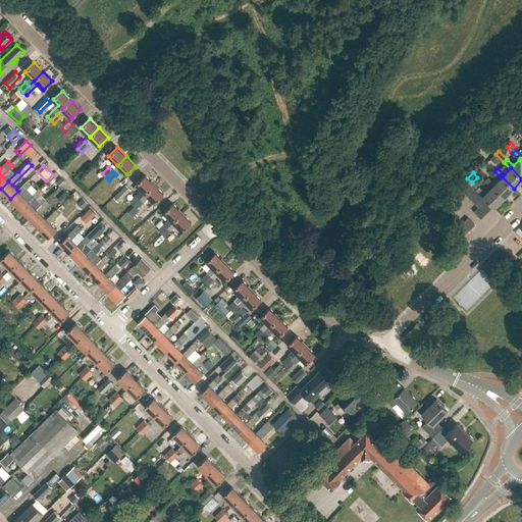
[(134,205),(140,199),(145,194),(154,185),(145,175),(136,185),(142,190),(131,201),(134,205)]
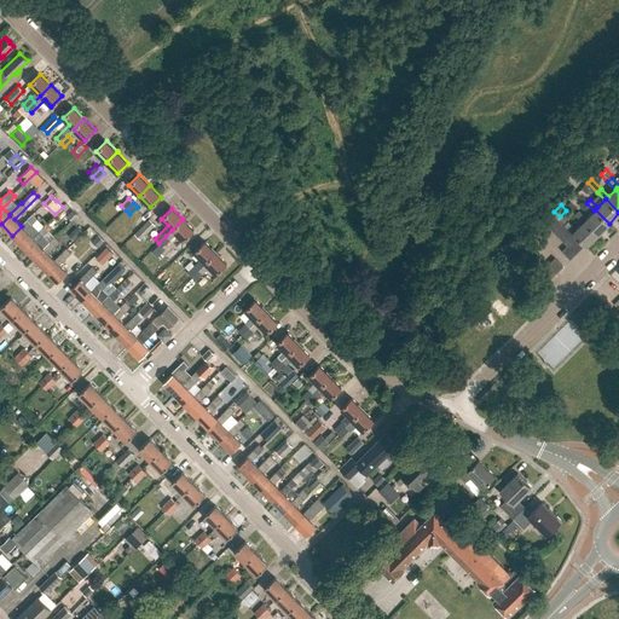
[(595,209),(594,210),(586,218),(579,210),(576,214),(583,221),(584,220),(599,235),(609,224),(595,209)]
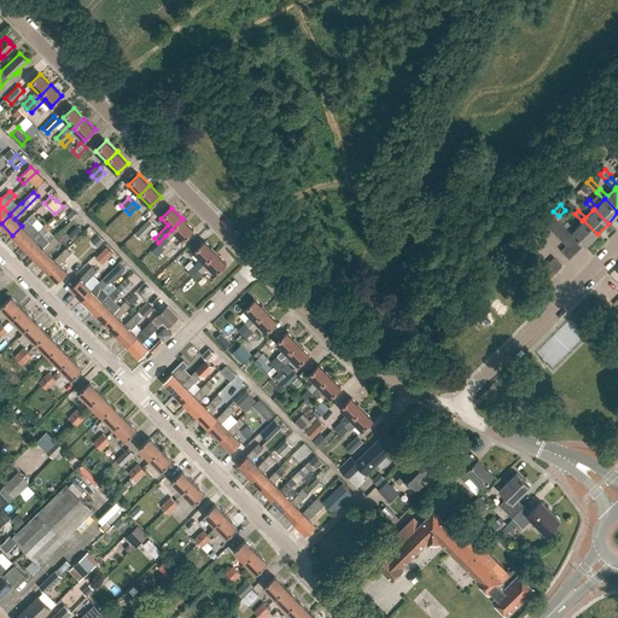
[(68,226),(77,215),(73,210),(66,216),(69,219),(65,223),(68,226)]
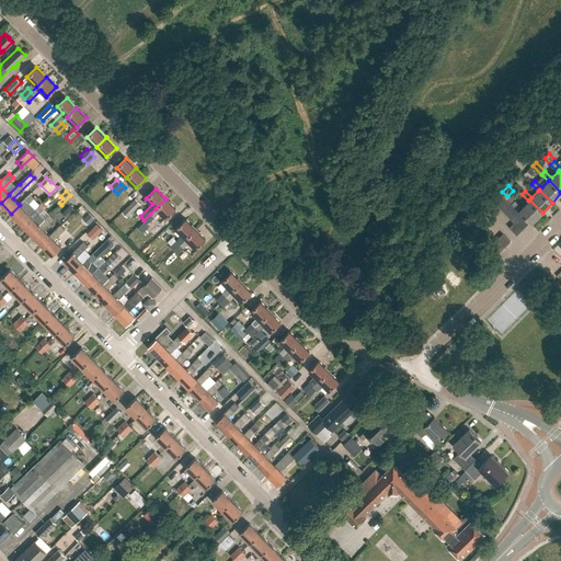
[(496,205),(505,196),(501,192),(492,201),(496,205)]
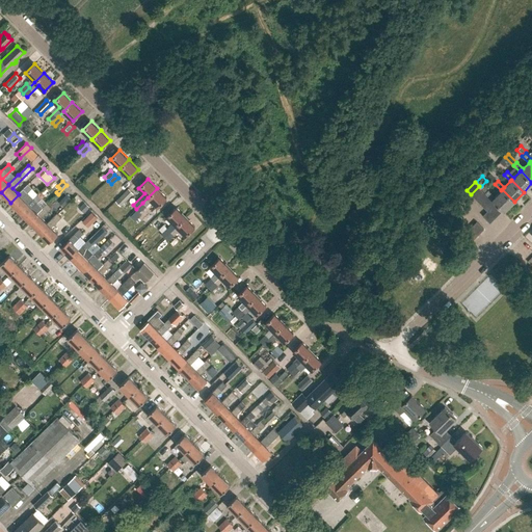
[(27,184),(18,193),(19,194),(10,203),(20,212),(28,205),(27,204),(32,198),(27,193),(32,188),(27,184)]
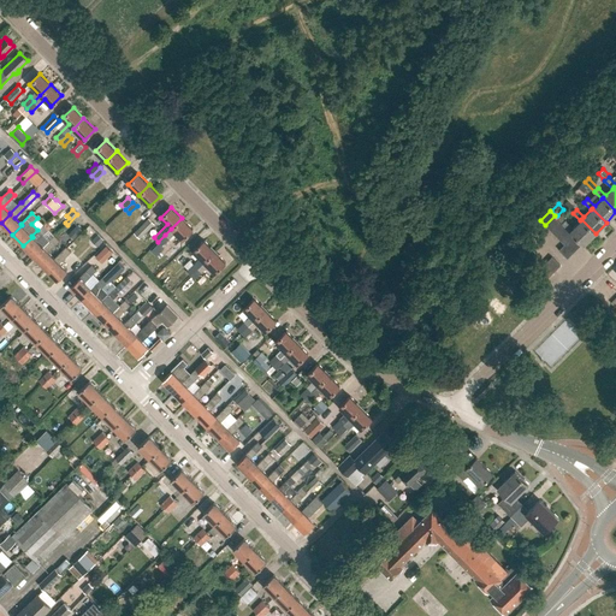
[(550,230),(560,220),(555,215),(545,225),(550,230)]
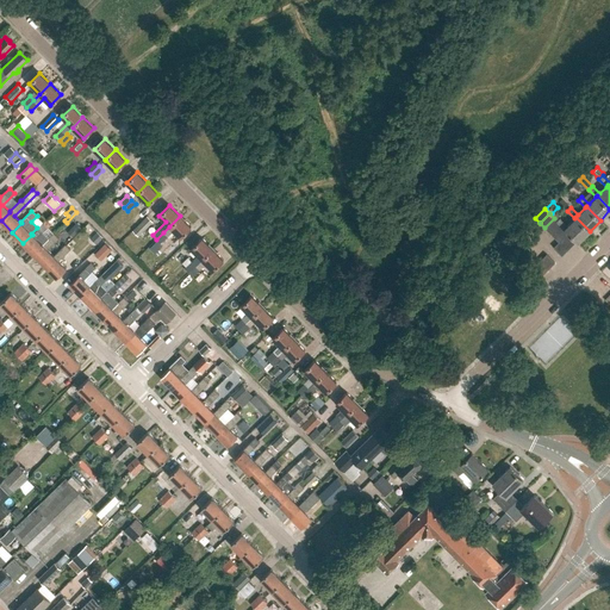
[(153,222),(148,216),(137,225),(132,230),(138,236),(153,222)]
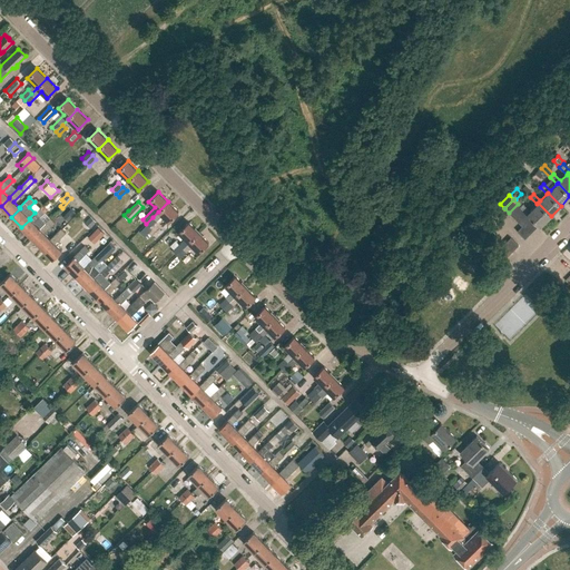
[(168,222),(178,212),(168,202),(158,212),(153,217),(156,220),(163,215),(168,222)]
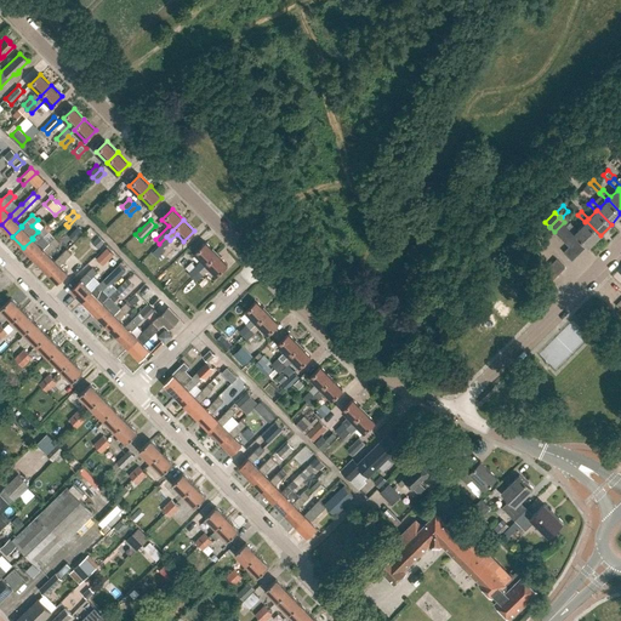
[(586,221),(585,222),(577,229),(570,222),(567,226),(569,227),(574,232),(574,233),(575,232),(580,237),(587,245),(590,246),(600,235),(586,221)]
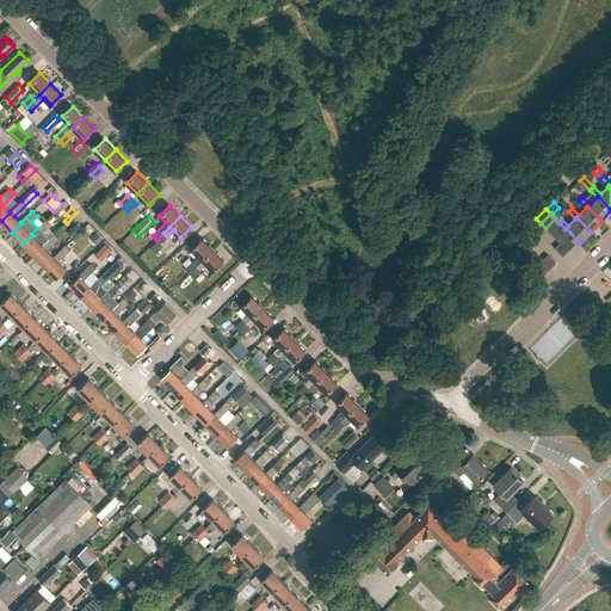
[(550,233),(560,223),(557,222),(555,218),(545,228),(550,233)]
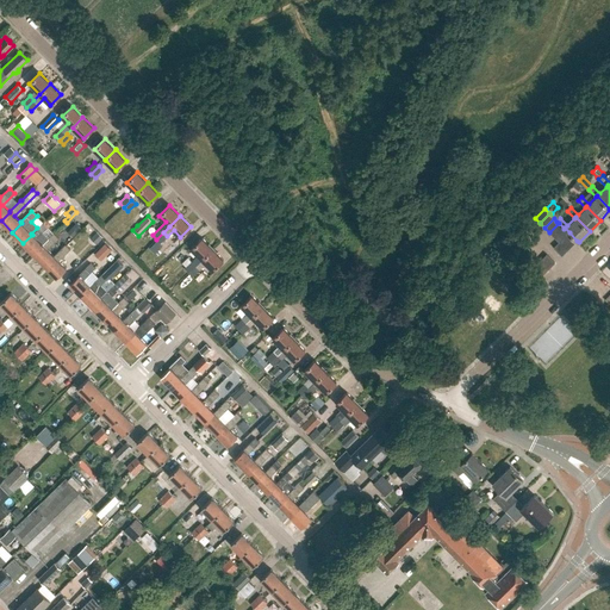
[(43,223),(37,228),(31,234),(32,235),(23,243),(33,255),(43,246),(43,244),(48,240),(42,232),(48,228),(43,223)]
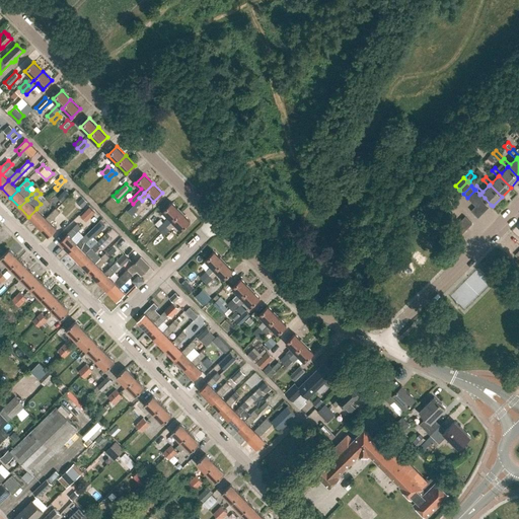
[(471,202),(479,194),(475,190),(467,198),(471,202)]
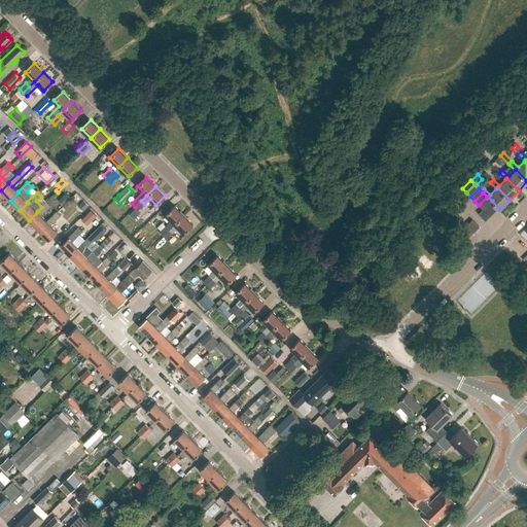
[(483,209),(487,205),(491,201),(487,198),(487,197),(479,205),(483,209)]
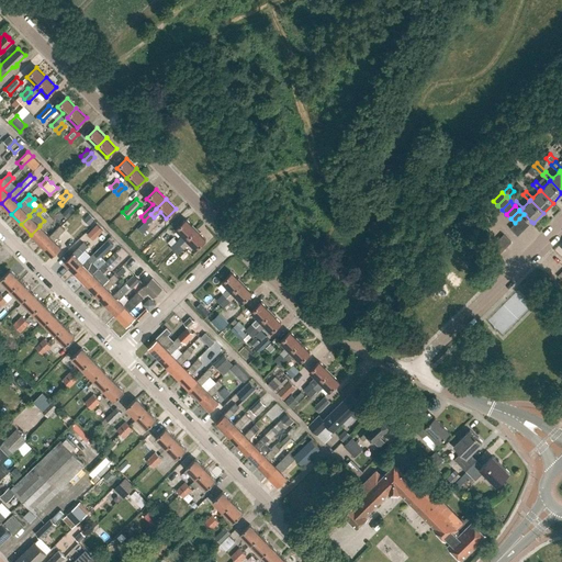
[(154,217),(150,214),(144,221),(147,224),(154,217)]
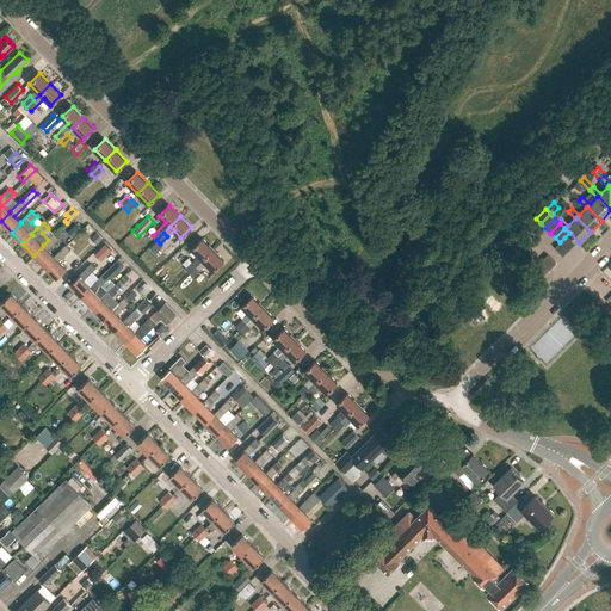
[(571,233),(569,233),(565,238),(573,246),(578,241),(571,233)]
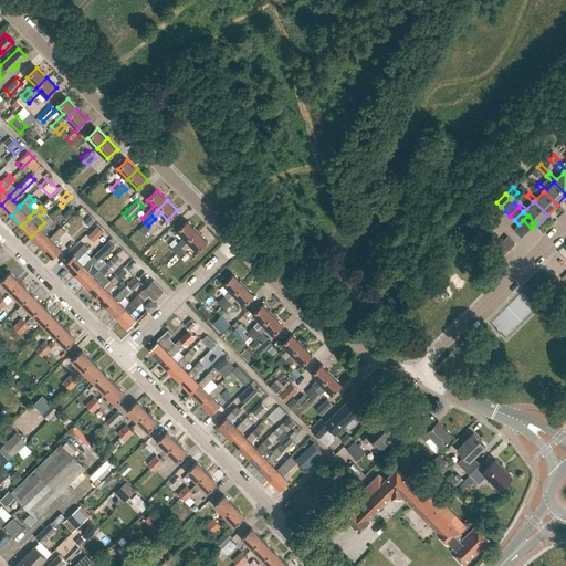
[(50,217),(44,222),(40,227),(40,228),(31,237),(42,247),(50,239),(50,238),(44,232),(54,221),(50,217)]
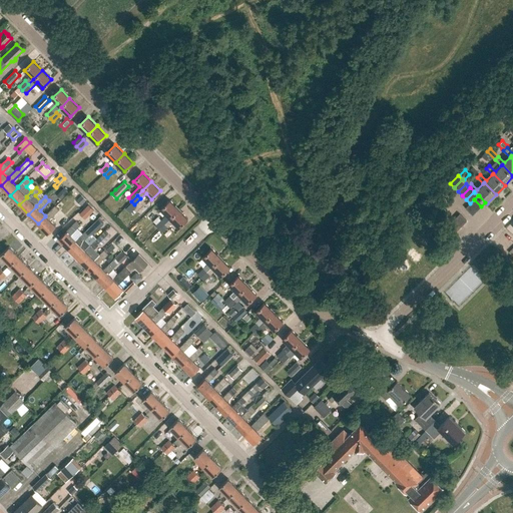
[(432,210),(439,203),(435,198),(427,206),(432,210)]
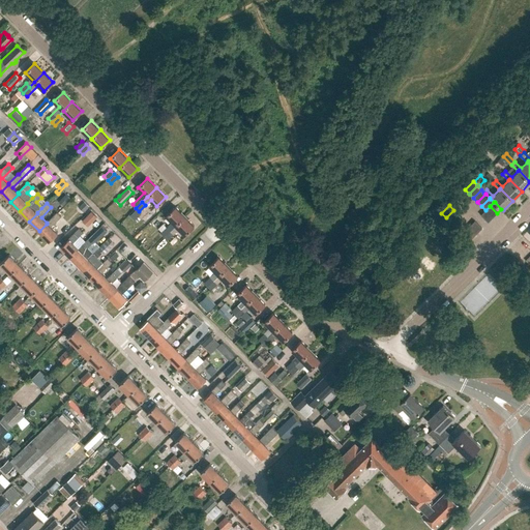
[(497,213),(490,206),(486,210),(493,217),(497,213)]
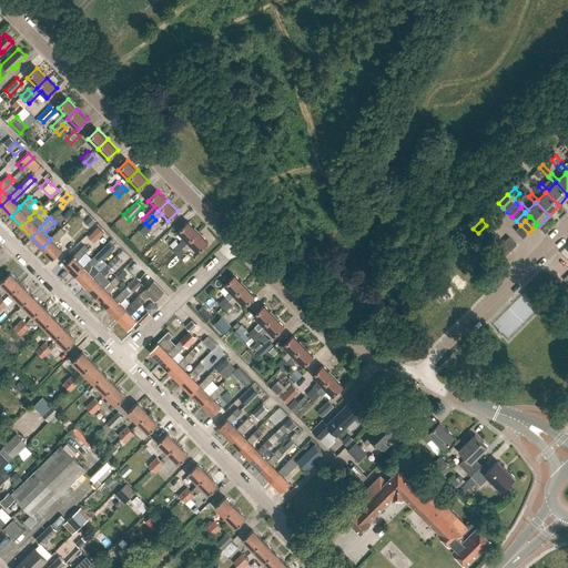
[(172,250),(176,254),(198,232),(188,222),(179,231),(184,237),(172,250)]
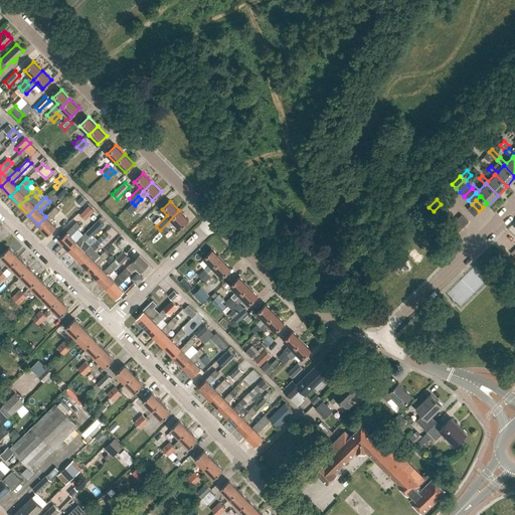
[(80,214),(84,218),(94,208),(89,204),(80,214)]
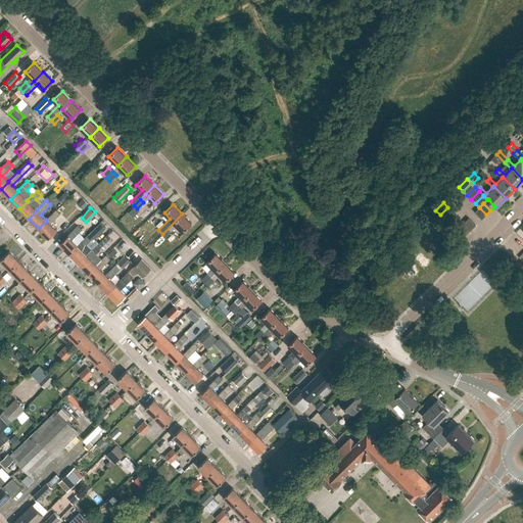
[(443,219),(452,211),(447,207),(440,215),(443,219)]
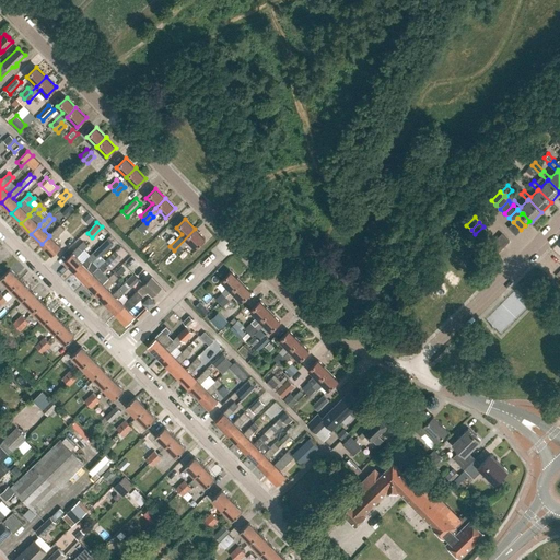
[(521,230),(513,222),(509,226),(516,234),(521,230)]
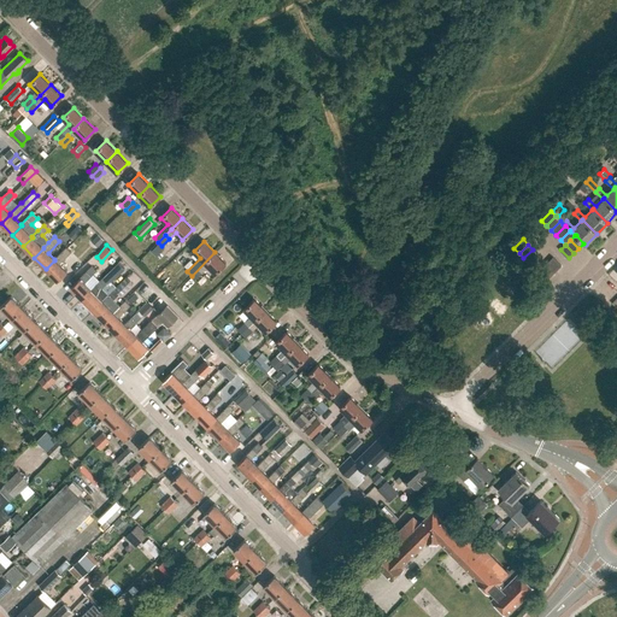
[(59,264),(70,253),(65,248),(54,259),(54,260),(46,269),(57,281),(66,271),(59,264)]
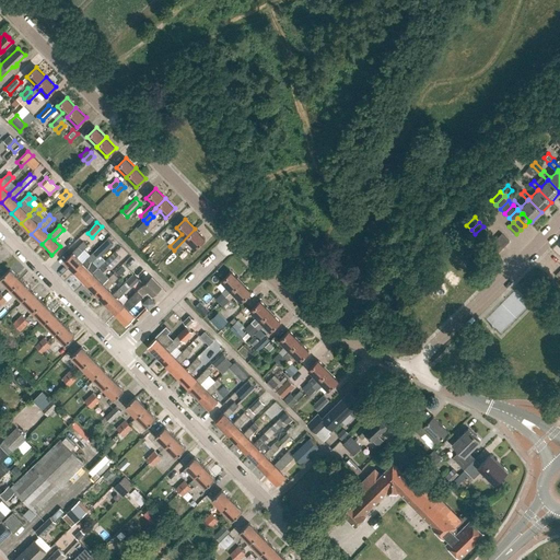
[(479,238),(488,231),(483,226),(475,234),(479,238)]
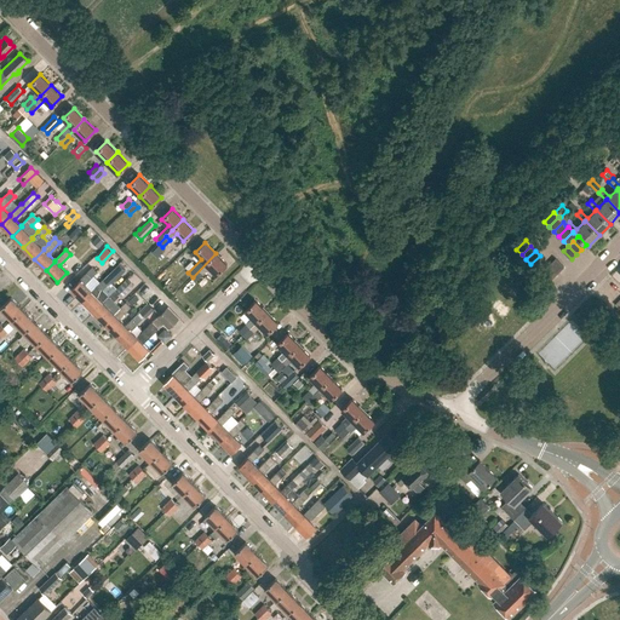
[(217,275),(228,264),(216,253),(193,277),(196,281),(210,268),(217,275)]
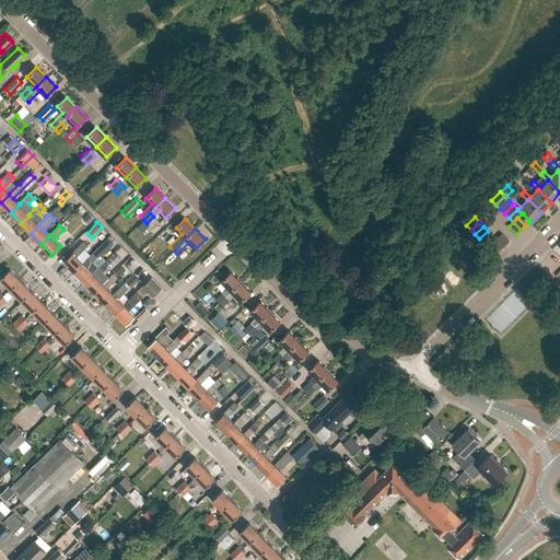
[(483,243),(492,234),(488,231),(479,238),(483,243)]
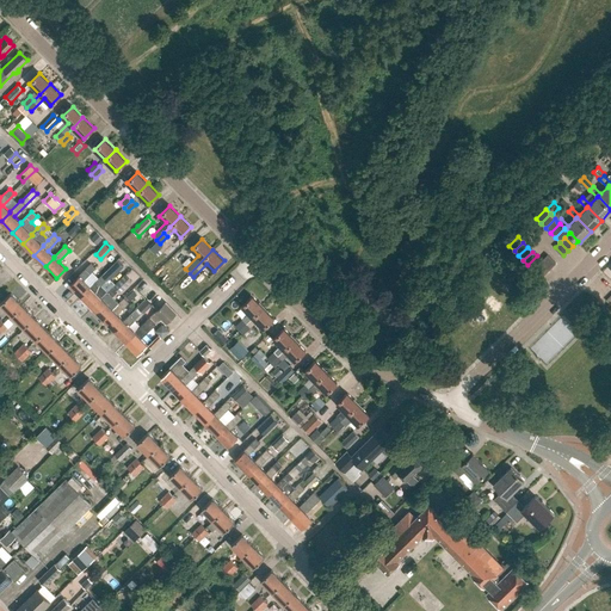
[(548,254),(543,259),(551,267),(556,263),(548,254)]
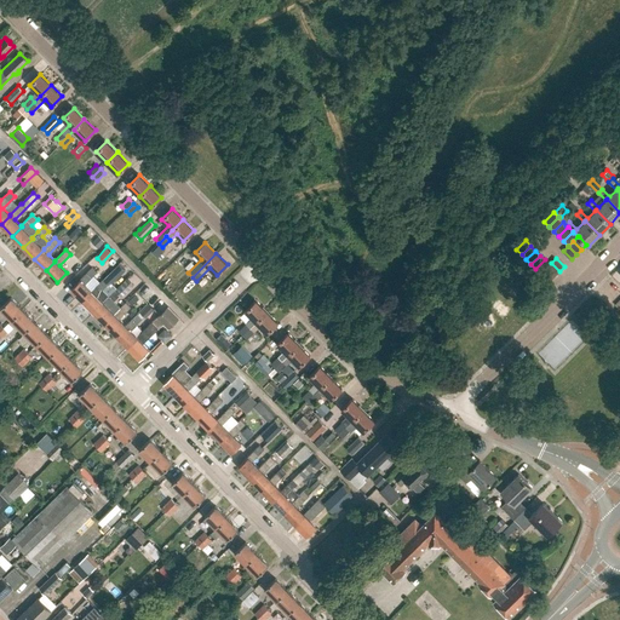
[(546,268),(550,264),(545,259),(535,269),(540,274),(546,268)]
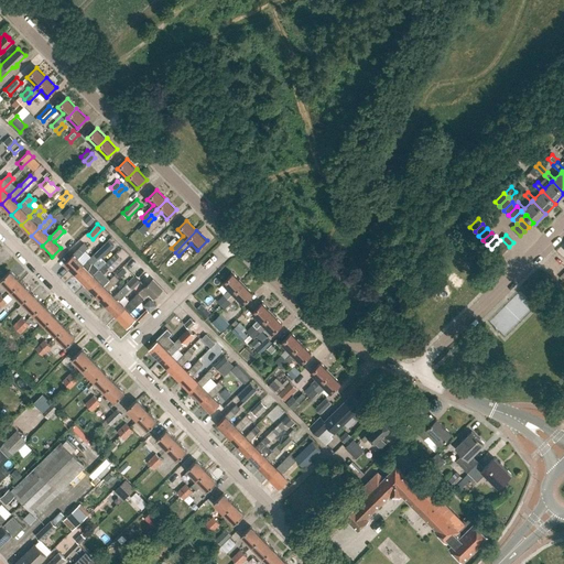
[(509,247),(501,239),(500,240),(497,243),(505,251),(509,247)]
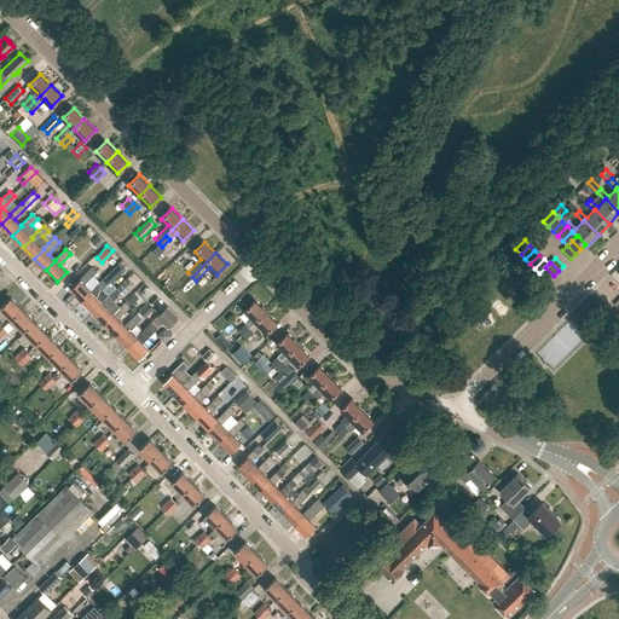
[(121,272),(115,266),(103,278),(109,283),(111,282),(121,272)]
